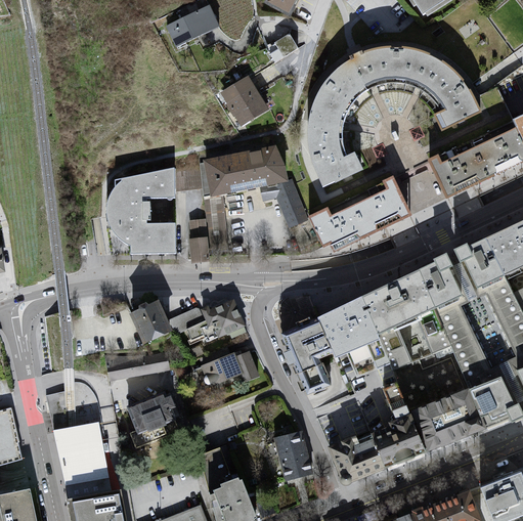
[(265,0),(264,3),(291,16),(299,0),(265,0)]
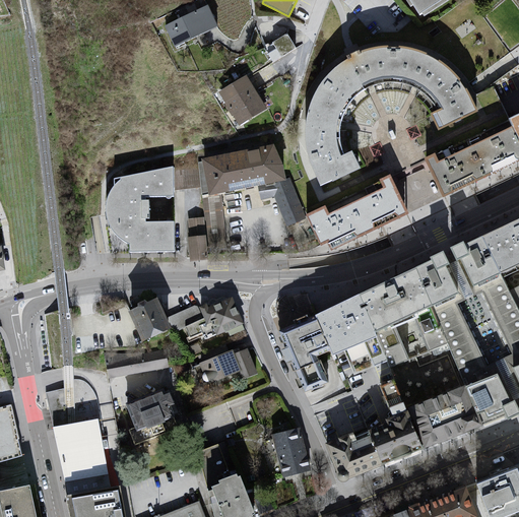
[(409,0),(418,15),(444,0),(409,0)]
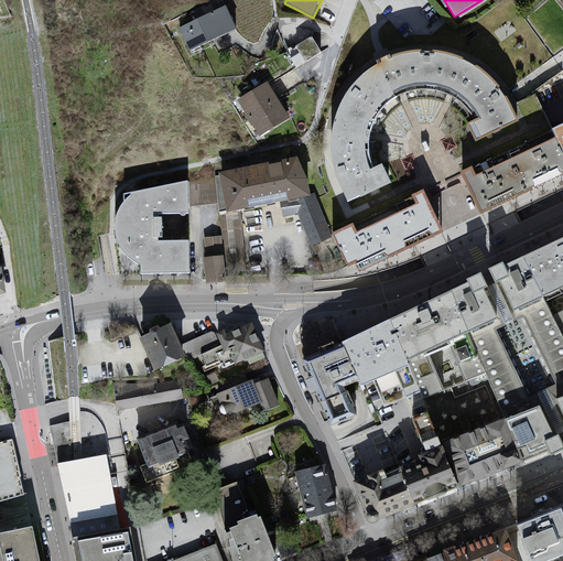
[(223,6),(176,25),(187,49),(235,27),(223,6)]
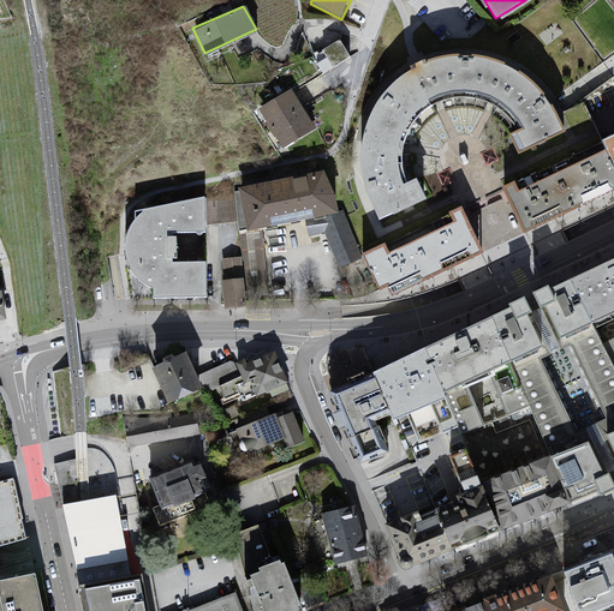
[(278,67),(290,88),(350,54),(339,37),(310,55),(278,67)]
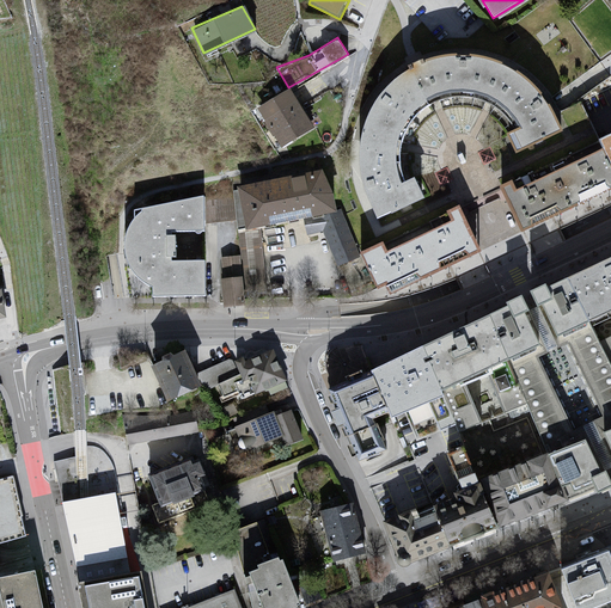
[(365,185),(378,217),(428,196),(416,176),(403,182),(401,169),(398,152),(404,129),(416,111),(426,104),(445,93),(463,91),(482,92),(500,99),(523,127),(515,130),(525,145),(563,127),(536,83),(518,69),(506,62),(487,56),(468,53),(446,54),(426,60),(401,74),(380,93),(367,116),(361,135),(360,148),(361,166),(365,185)]
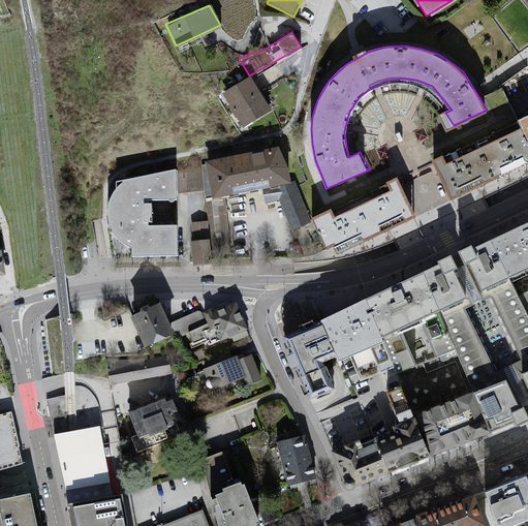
[(249,75),(222,91),(244,126),(271,107),(249,75)]
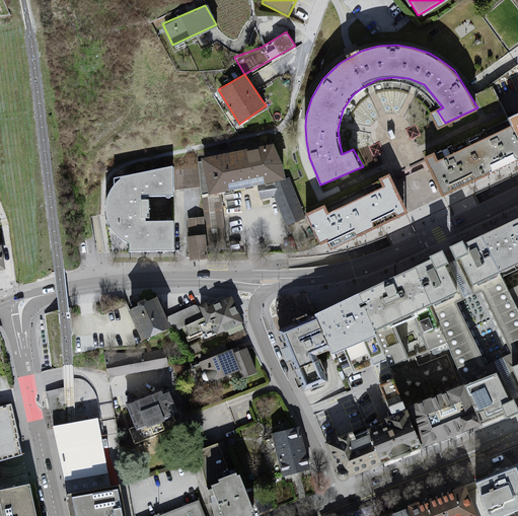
[(517,113),(507,118),(511,126),(517,140),(517,113)]
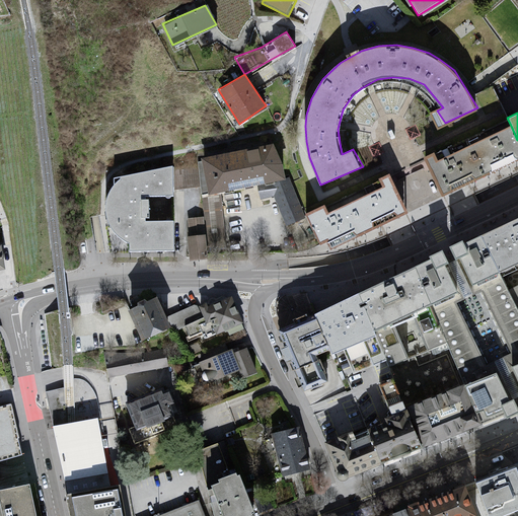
[(435,152),(424,156),(445,193),(517,157),(517,140),(511,126),(438,159),(435,152)]
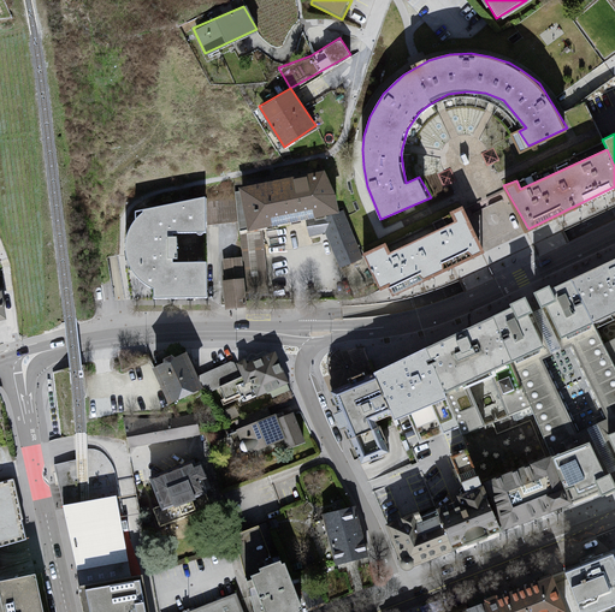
[(325,170),(240,184),(249,231),(261,229),(303,219),(309,236),(324,230),(339,268),(360,257),(325,170)]
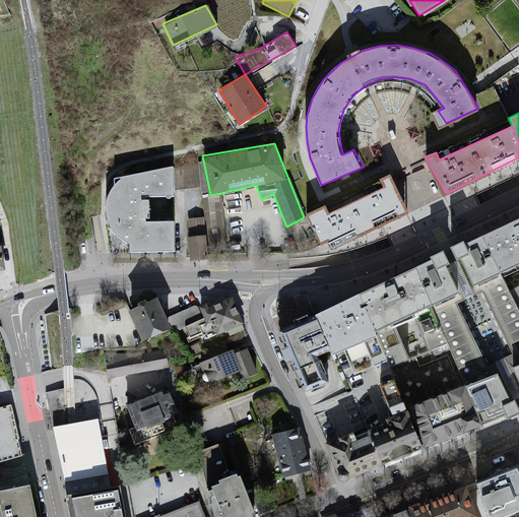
[(174,165),(173,188),(200,185),(202,197),(210,195),(202,155),(174,165)]
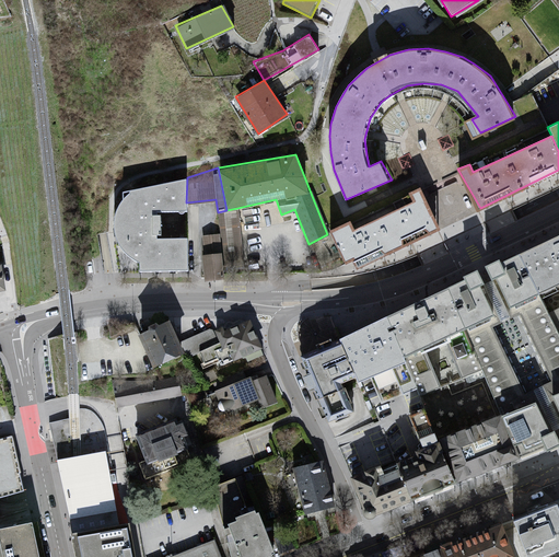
[(149,210),(186,210),(186,202),(187,177),(131,190),(125,197),(118,207),(115,215),(115,228),(117,239),(123,248),(129,255),(139,262),(140,273),(188,269),(187,238),(158,238),(148,232),(149,210)]
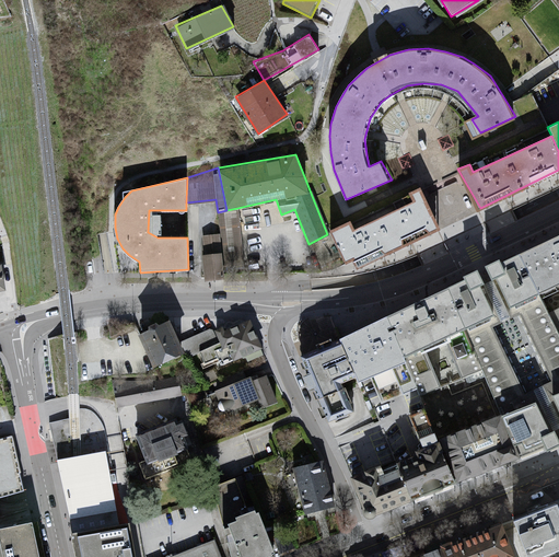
[(350,221),(332,231),(348,262),(354,258),(359,268),(440,229),(421,189),(411,193),(415,200),(354,230),(350,221)]
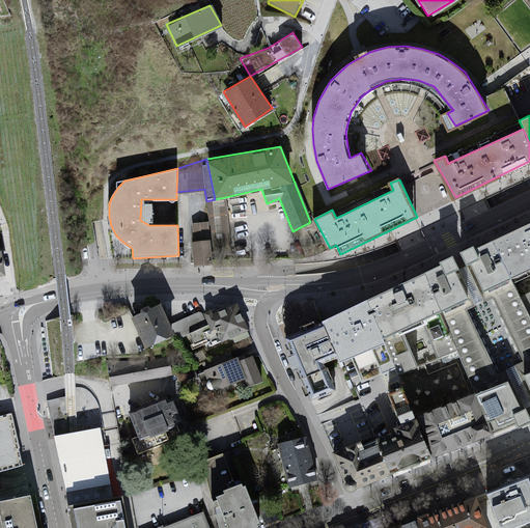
[(230,249),(225,197),(215,199),(206,201),(210,251),(230,249)]
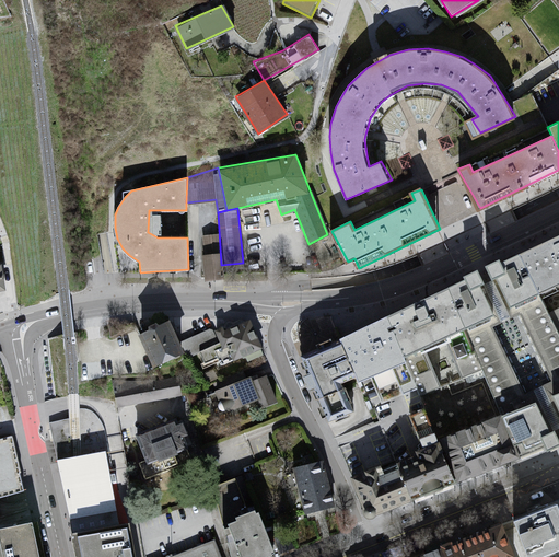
[(219,231),(201,233),(206,279),(222,278),(221,265),(219,231)]
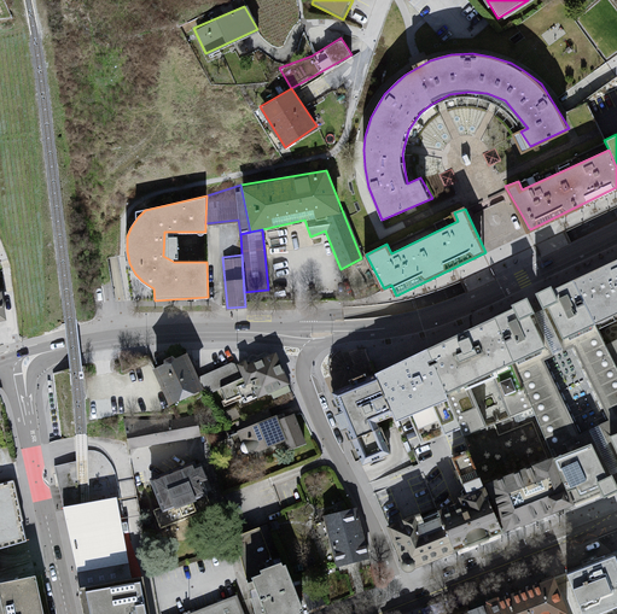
[(616,314),(616,258),(572,281),(594,326),(616,314)]
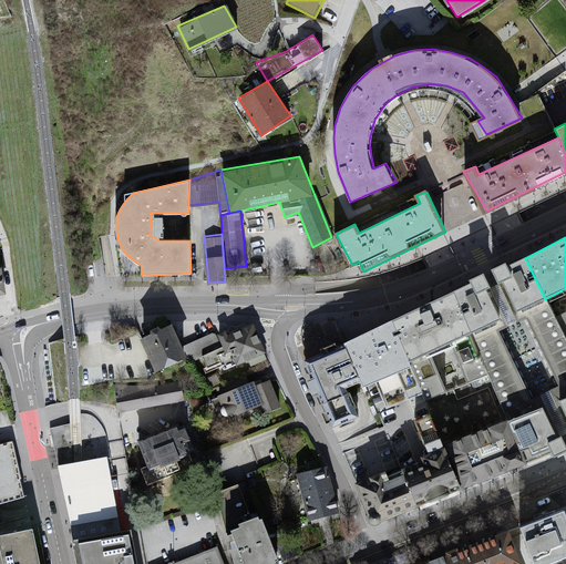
[(470,284),(452,291),(470,335),(523,464),(549,453),(551,457),(565,451),(541,392),(549,389),(565,424),(565,339),(554,315),(545,299),(525,258),(505,267),(504,264),(492,269),(498,284),(489,288),(482,274),(469,280),(470,284)]
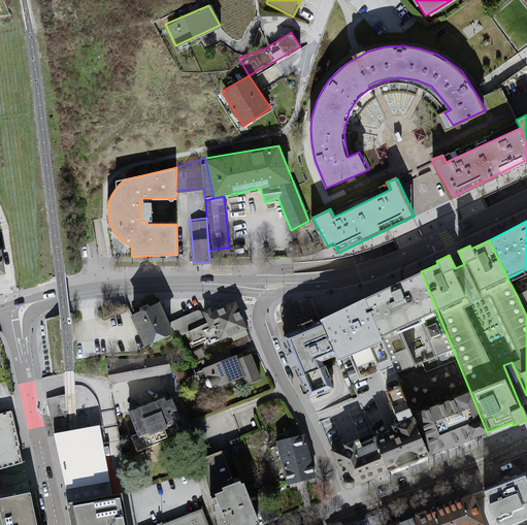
[(421,271),(366,297),(381,336),(405,326),(437,312),(421,271)]
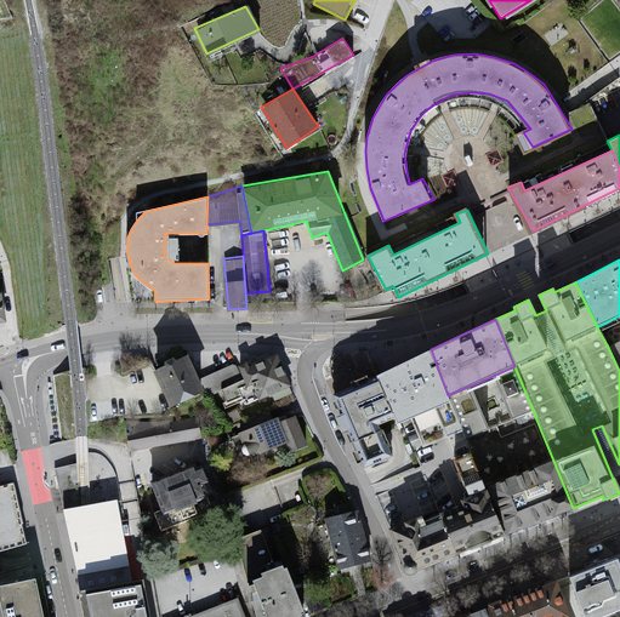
[(619,337),(607,344),(619,371),(619,337)]
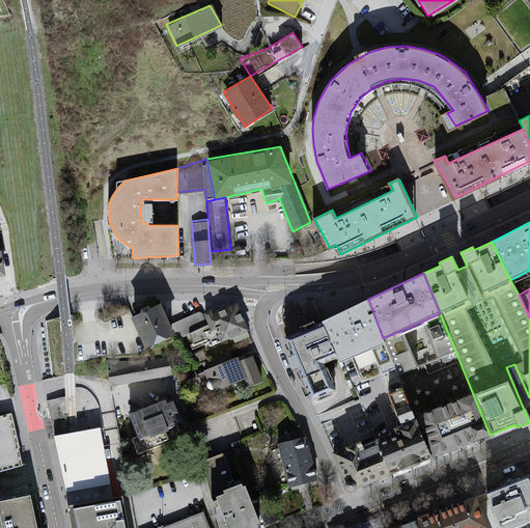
[(368,299),(322,322),(336,358),(338,364),(384,344),(381,339),(383,338),(368,299)]
